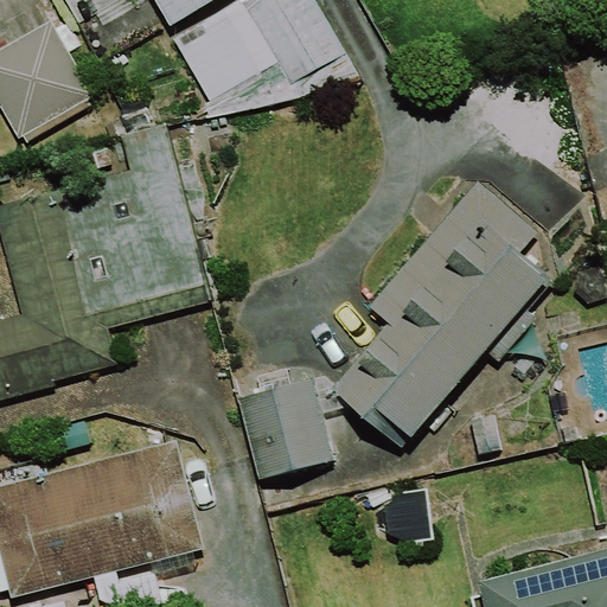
[(154,0),(170,25),(212,0),(154,0)]
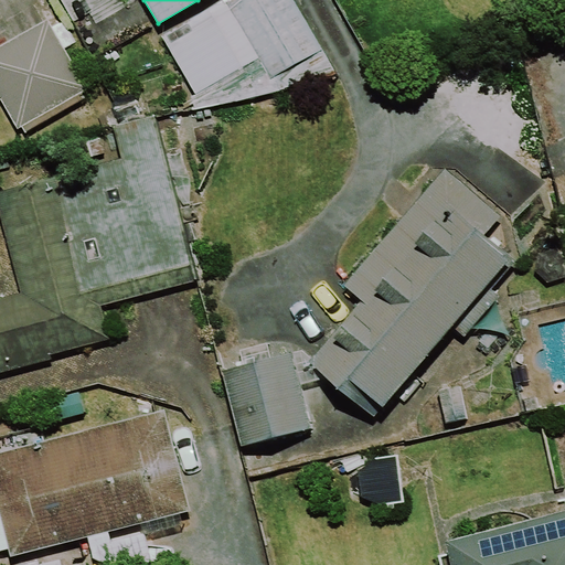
[(322,49),(292,0),(233,0),(227,3),(224,0),(223,0),(162,36),(195,94),(258,57),(270,78),(322,49)]
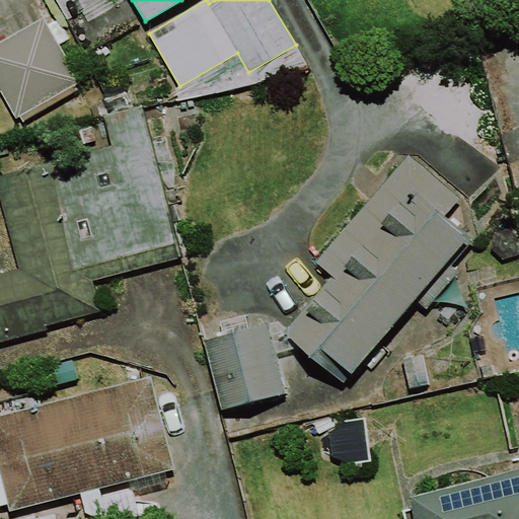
[(86,103),(78,90),(84,86),(44,16),(0,42),(0,89),(16,119),(19,117),(22,122),(56,102),(64,116),(86,103)]
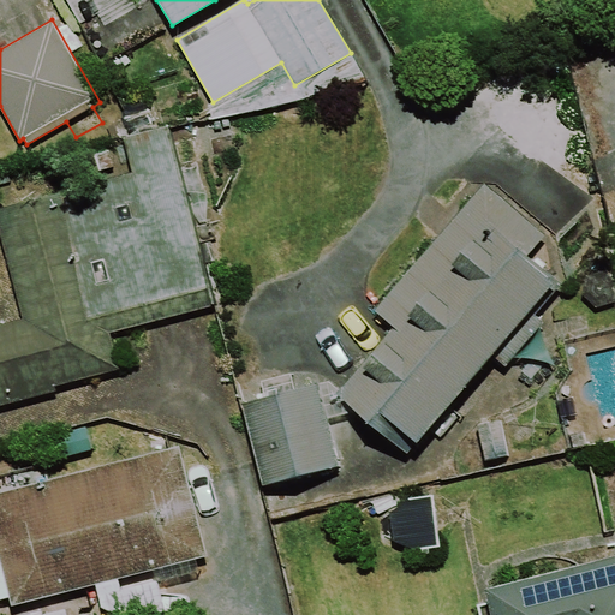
[(214,306),(167,125),(123,136),(131,172),(0,204),(0,234),(22,320),(0,324),(0,405),(57,392),(55,387),(120,370),(111,332),(214,306)]
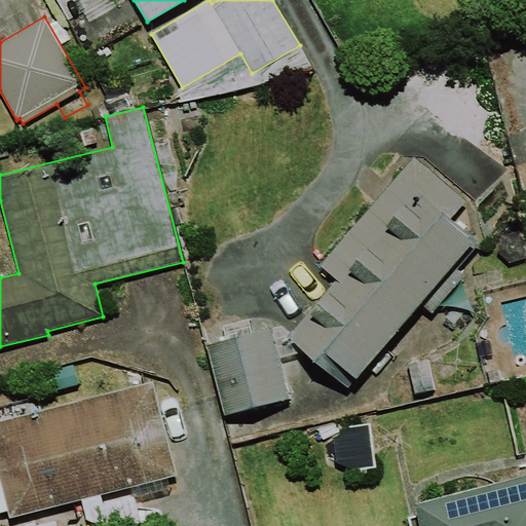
[(464,199),(413,155),(318,265),(336,280),(288,336),(348,387),(449,270),(453,273),(480,241),(450,217),(464,199)]
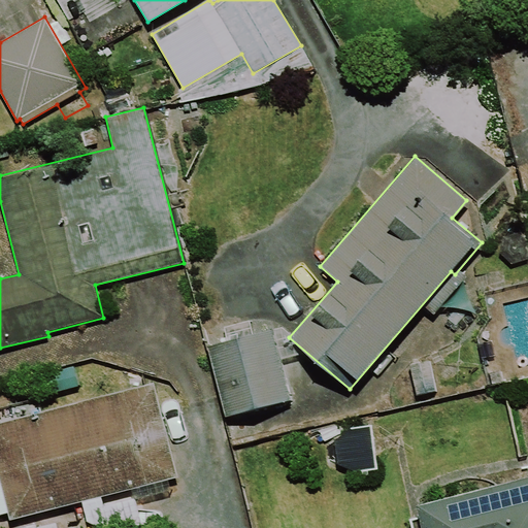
[(292,401),(273,330),(207,347),(225,418),(292,401)]
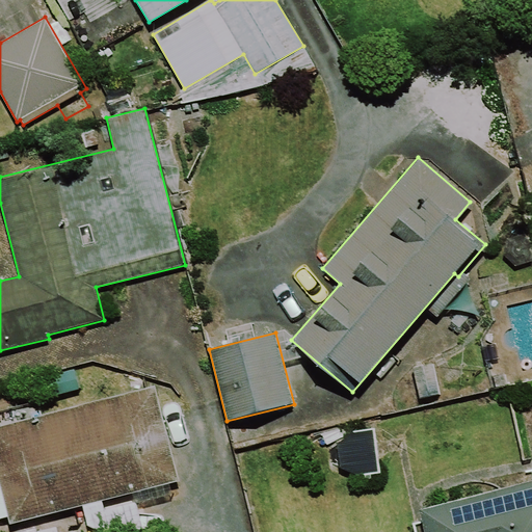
[(179,481),(154,386),(0,424),(0,517),(8,516),(10,524),(179,481)]
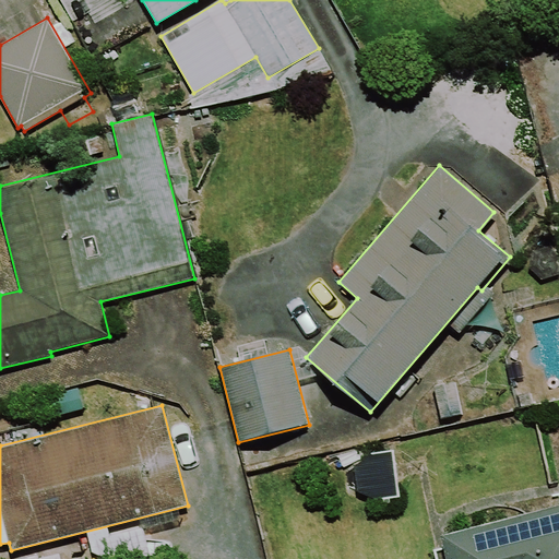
[(558,558),(558,503),(441,534),(447,558),(558,558)]
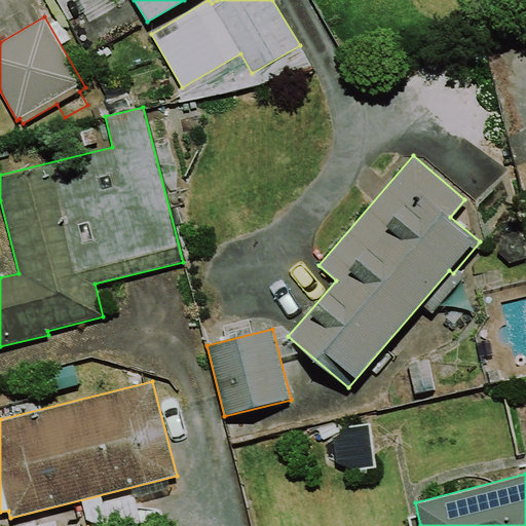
All buildings are outlined.
